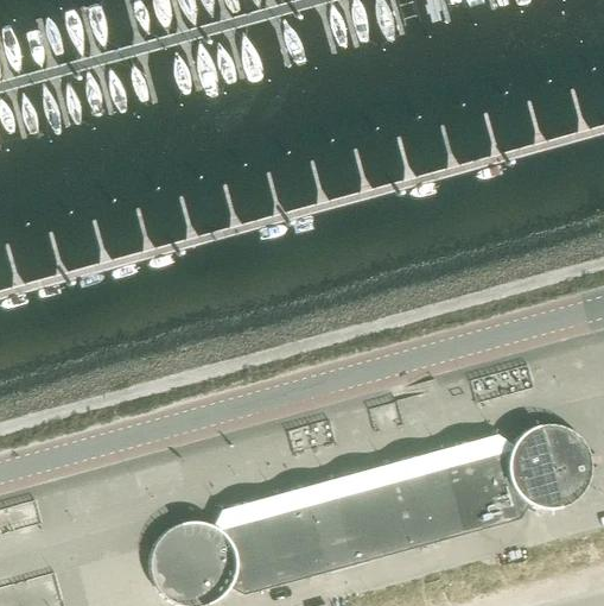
[(585,441),(582,437),(580,435),(578,434),(574,430),(570,428),(564,425),(561,424),(559,424),(557,423),(553,423),(551,423),(548,423),(542,424),(540,424),(535,425),(529,428),(527,430),(523,433),(521,435),(519,437),(516,441),(515,443),(513,447),(503,449),(522,518),(529,504),(534,506),(536,506),(542,509),(545,509),(550,509),(552,509),(555,509),(560,507),(563,507),(567,505),(572,503),(577,500),(578,498),(583,494),(584,493),(585,491),(589,486),(590,484),(591,479),(592,477),(592,474),(593,471),(593,468),(593,466),(593,461),(592,458),(592,455),(590,450),(590,448),(589,446),(586,443),(585,441)]
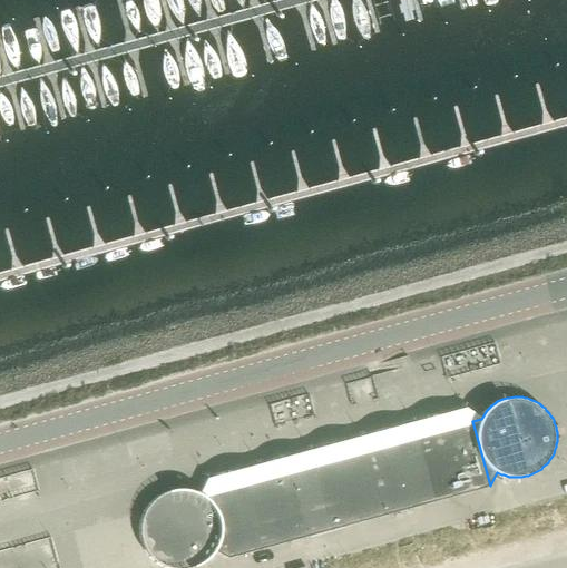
[(490,486),(472,421),(420,436),(438,500),(490,486)]
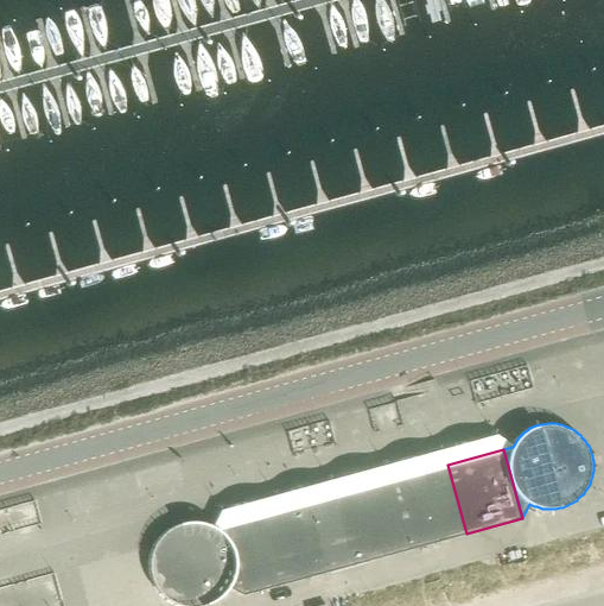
[(439,541),(466,534),(447,465),(420,472),(439,541)]
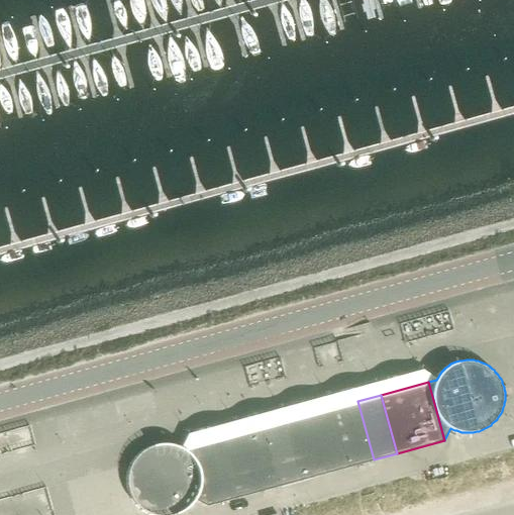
[(349,467),(374,459),(357,401),(333,408),(349,467)]
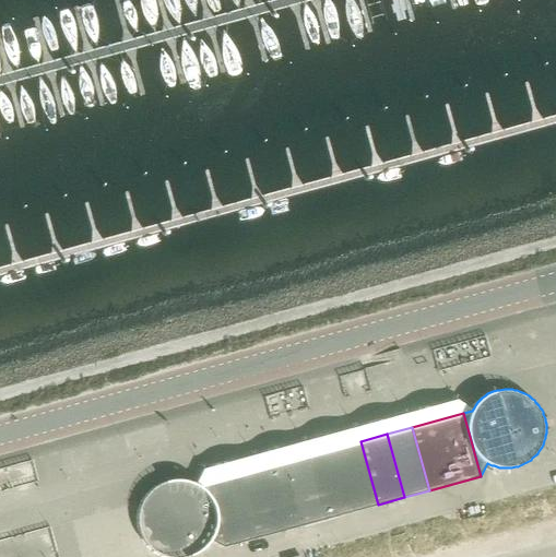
[(328,518),(378,505),(361,441),(310,454),(328,518)]
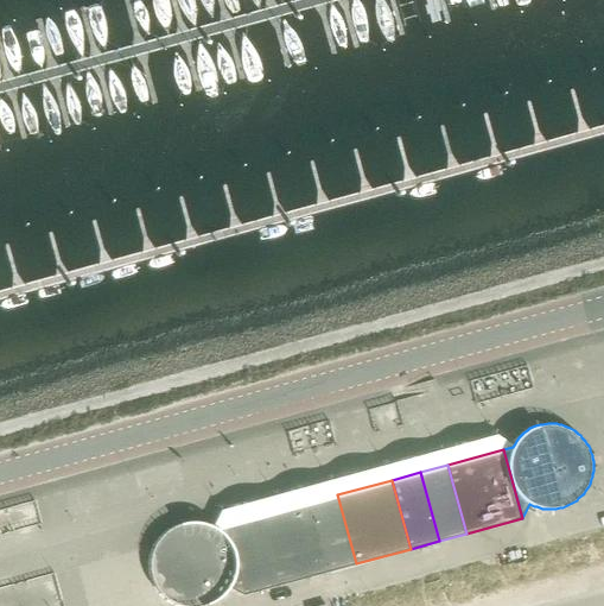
[(328,572),(356,563),(337,494),(309,503),(328,572)]
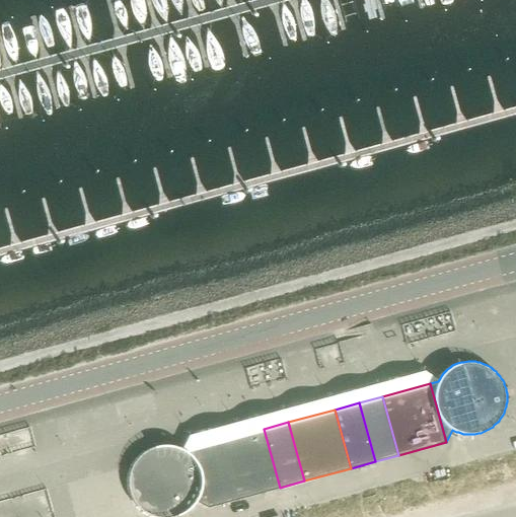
[(209,507),(280,488),(264,429),(193,448),(209,507)]
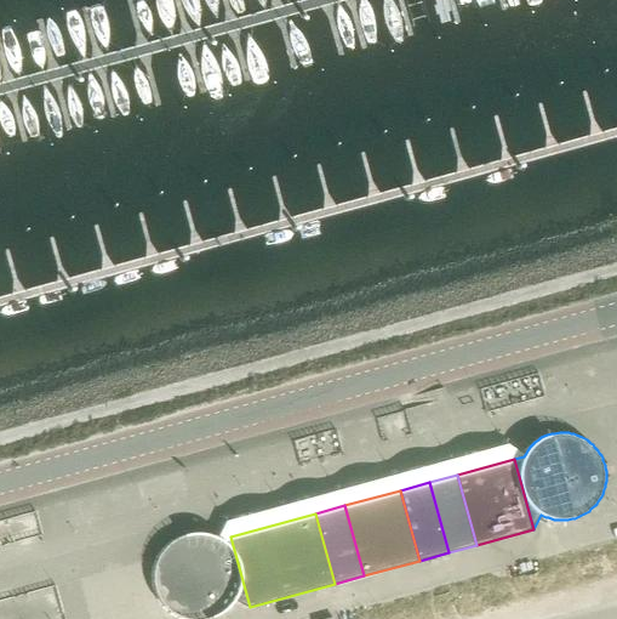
[(230,537),(221,539),(218,538),(216,537),(211,534),(206,533),(200,533),(198,532),(195,533),(189,533),(184,534),(180,537),(177,538),(172,540),(169,544),(165,547),(161,552),(160,555),(159,557),(158,560),(156,562),(155,564),(155,567),(154,573),(154,575),(154,578),(154,580),(155,583),(155,586),(156,589),(156,591),(159,596),(160,598),(164,602),(166,607),(171,611),(172,612),(177,614),(180,615),(182,617),(187,618),(190,618),(204,618),(206,618),(209,618),(212,617),(215,617),(217,615),(221,613),(223,612),(226,608),(229,605),(232,601),(233,598),(250,607),(230,537)]
